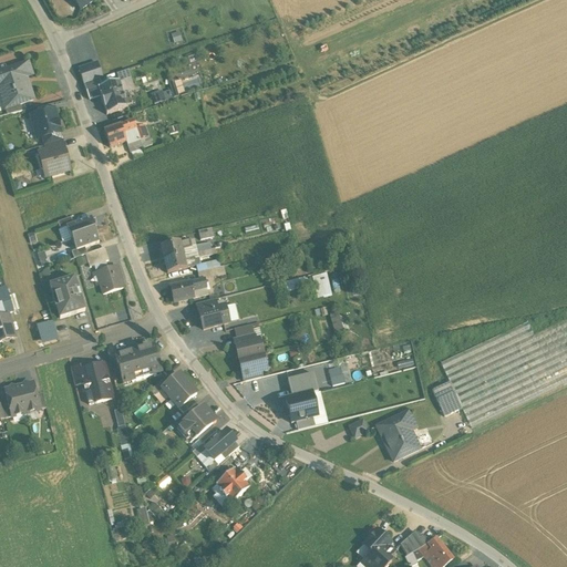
[(72,0),(80,11),(94,0),(72,0)]
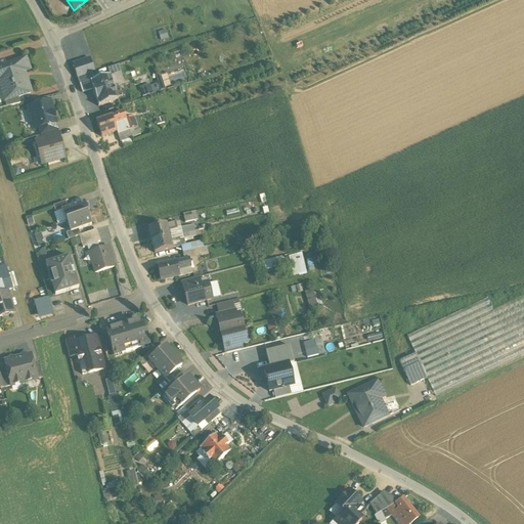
[(166,30),(159,33),(162,41),(169,38),(166,30)]
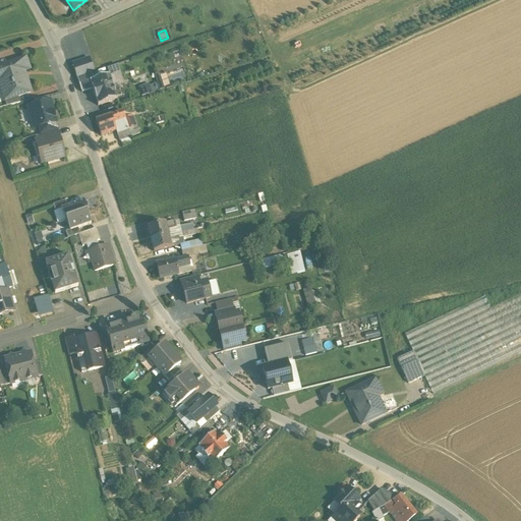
[(0,67),(0,88),(4,102),(17,97),(29,94),(21,73),(30,70),(25,59),(0,67)]
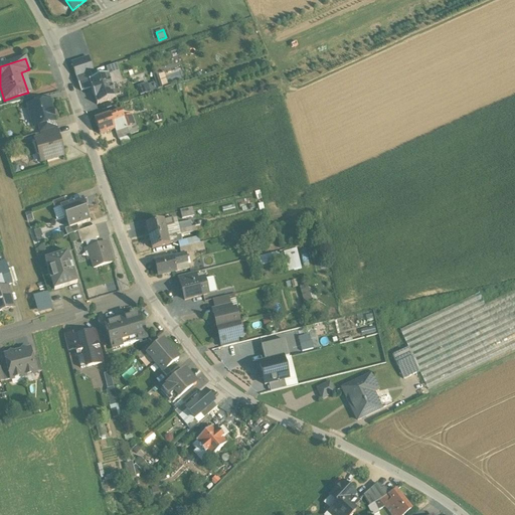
[(90,72),(75,77),(80,92),(91,88),(89,81),(89,80),(90,80),(93,79),(90,72)]
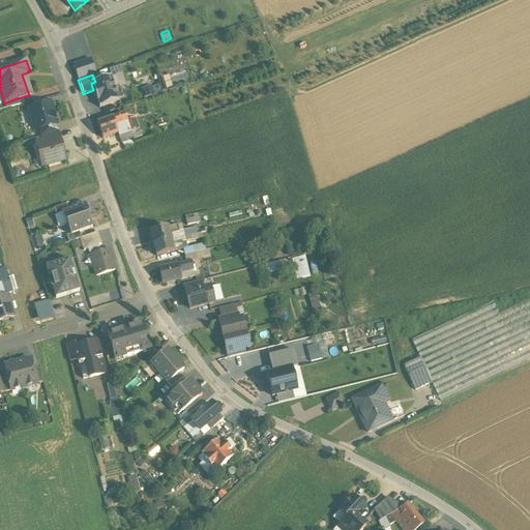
[(115,89),(111,78),(112,78),(111,77),(110,77),(95,82),(92,83),(91,83),(91,84),(93,90),(99,107),(99,108),(100,108),(118,101),(119,101),(119,100),(115,89)]
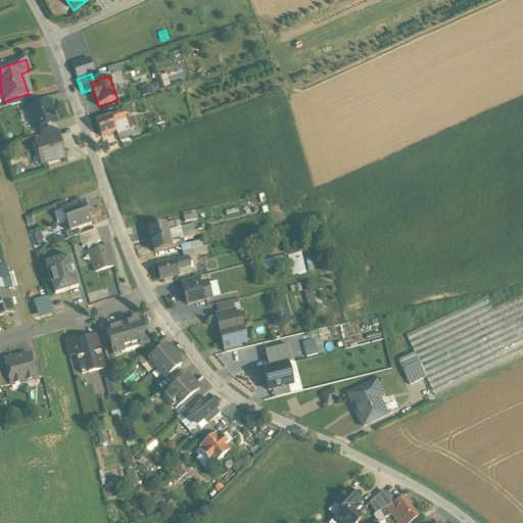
[(140,88),(143,96),(153,93),(150,85),(140,88)]
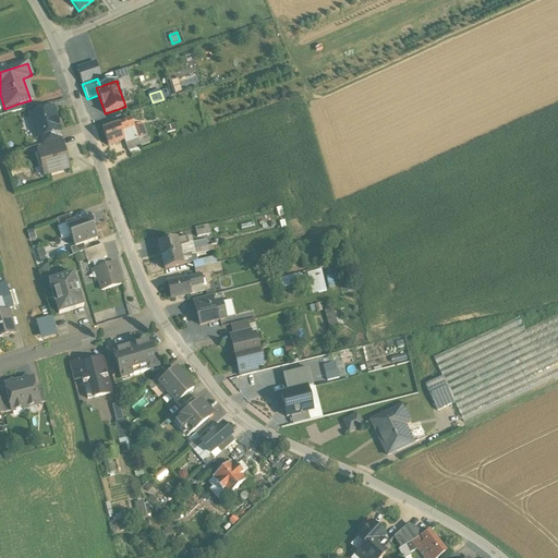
[(126,93),(121,94),(125,106),(130,104),(126,93)]
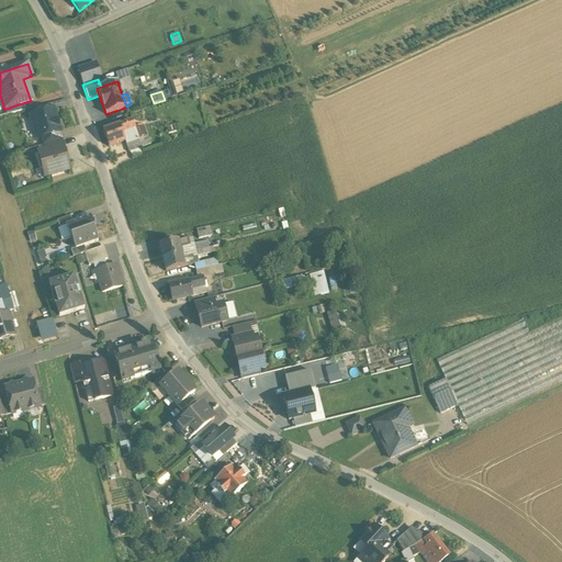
[(19,104),(4,110),(7,115),(22,112),(19,104)]
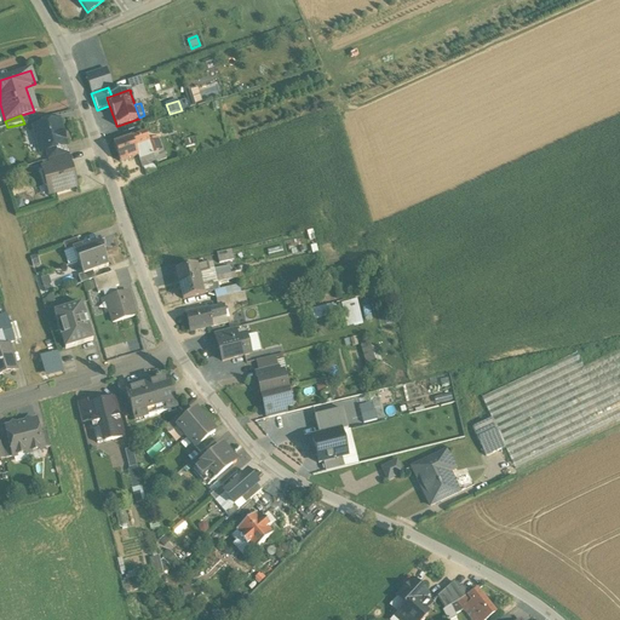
[(58,122),(35,128),(41,153),(46,151),(64,145),(58,122)]
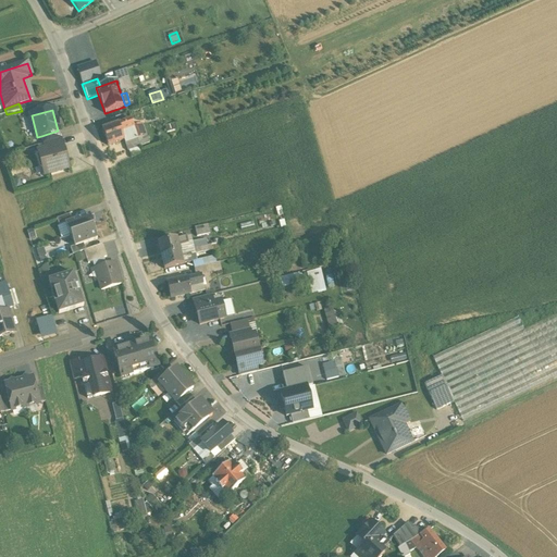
[(132,120),(102,130),(108,146),(124,140),(121,131),(133,127),(134,126),(132,120)]
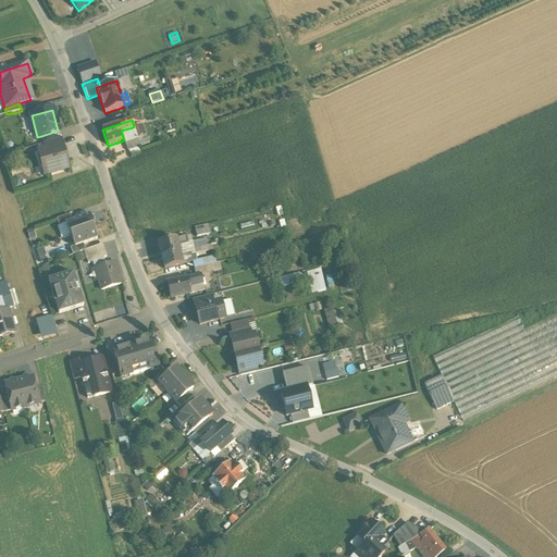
[(143,123),(134,126),(133,127),(137,139),(139,147),(149,144),(143,123)]
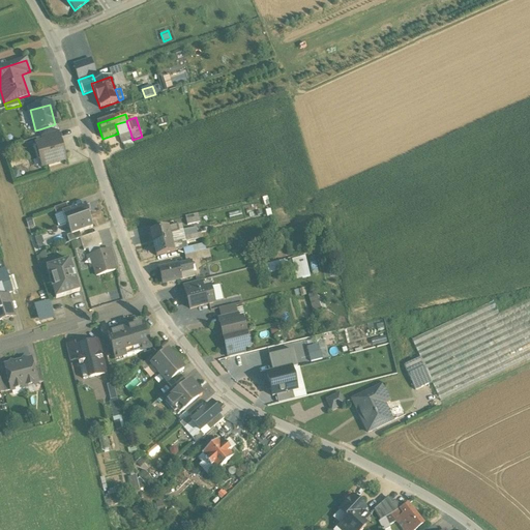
[(167,118),(157,120),(158,126),(168,124),(167,118)]
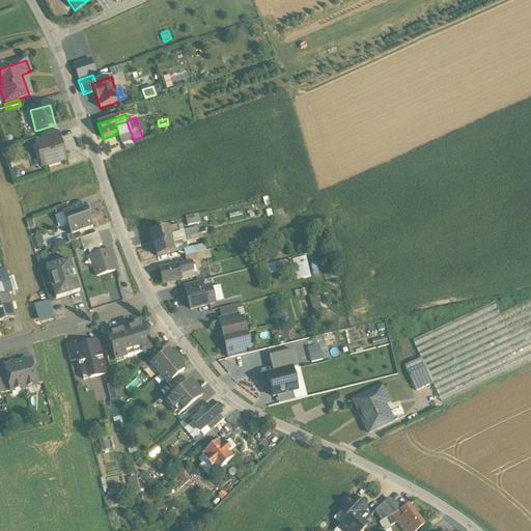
[(55,124),(39,130),(42,137),(57,133),(55,124)]
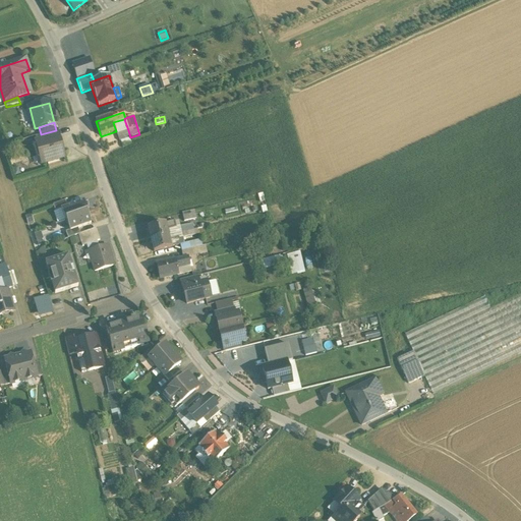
[(41,134),(43,140),(47,139),(47,140),(58,137),(56,130),(41,134)]
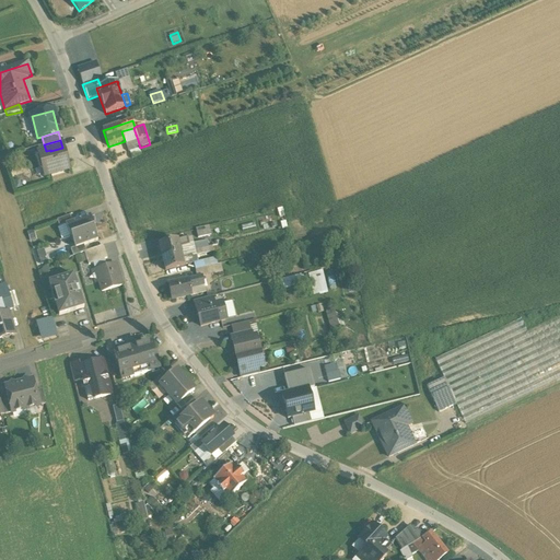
[(137,140),(125,144),(128,152),(140,148),(137,140)]
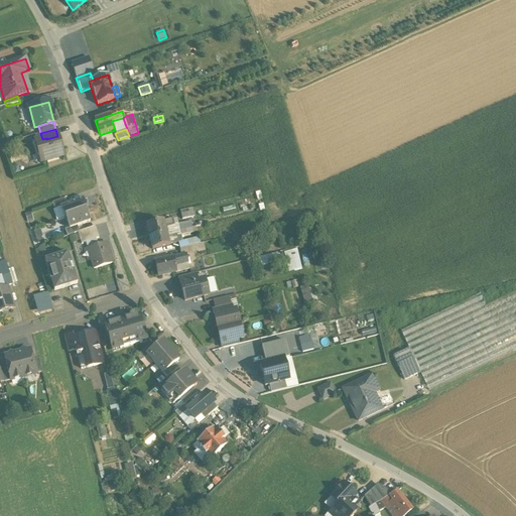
[(57,136),(46,139),(46,138),(42,139),(35,141),(38,151),(42,154),(44,162),(63,156),(57,136)]
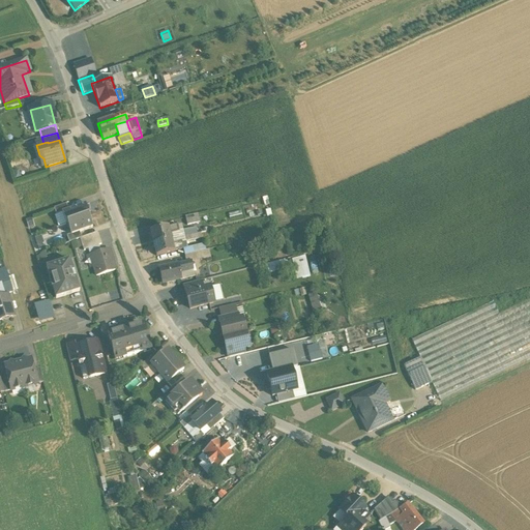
[(68,210),(62,212),(62,213),(66,225),(67,225),(67,224),(88,216),(89,216),(85,204),(68,210)]
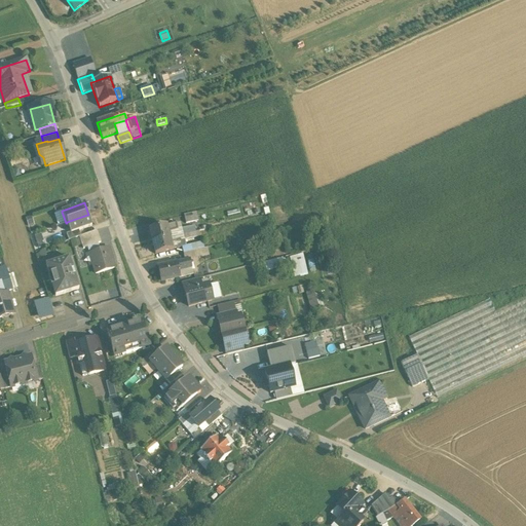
[(66,203),(53,208),(55,214),(62,212),(62,211),(68,209),(66,203)]
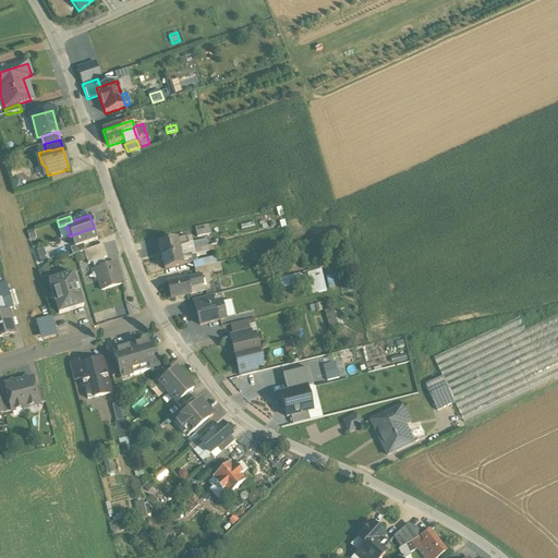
[(196,230),(198,238),(213,234),(210,226),(196,230)]
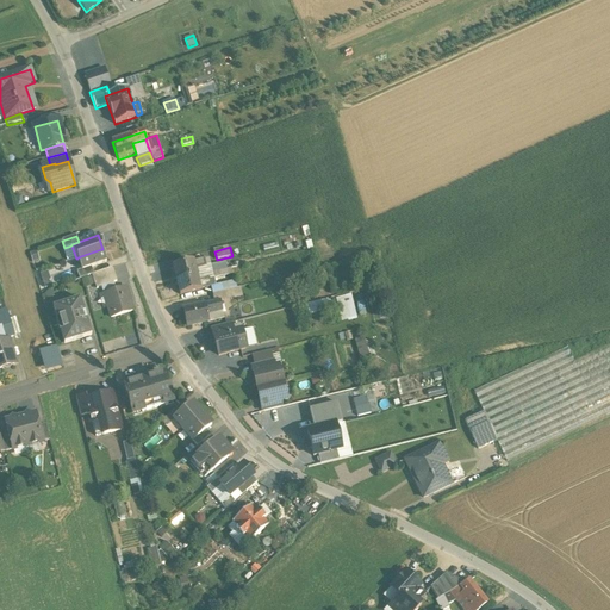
[(101,249),(78,257),(78,259),(81,271),(81,272),(92,268),(106,262),(101,249)]
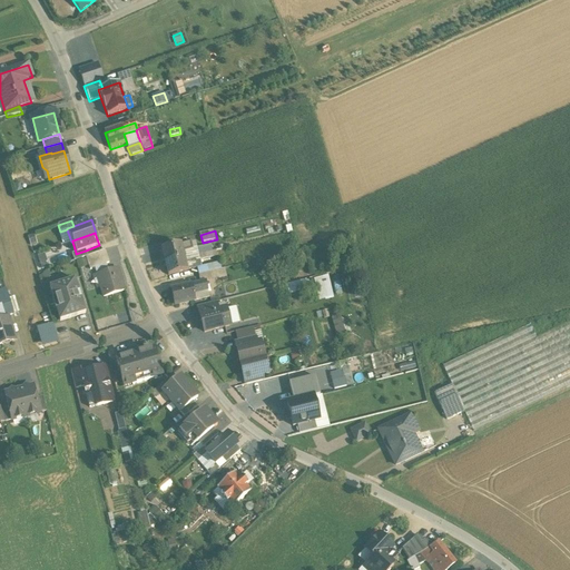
[(190,243),(180,246),(182,253),(193,251),(190,243)]
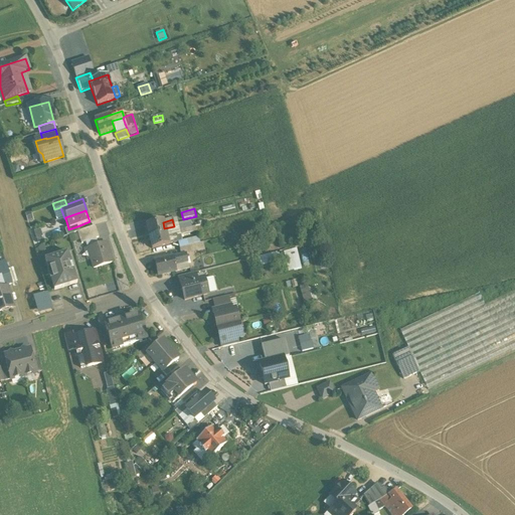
[(163,221),(146,225),(149,237),(166,233),(164,228),(163,222),(163,221)]
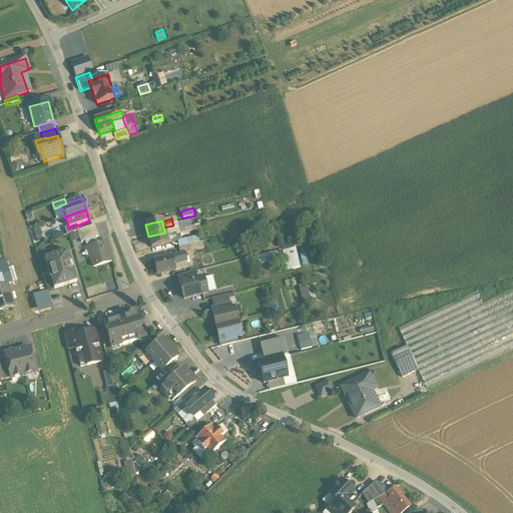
[(177,224),(178,229),(191,226),(190,221),(177,224)]
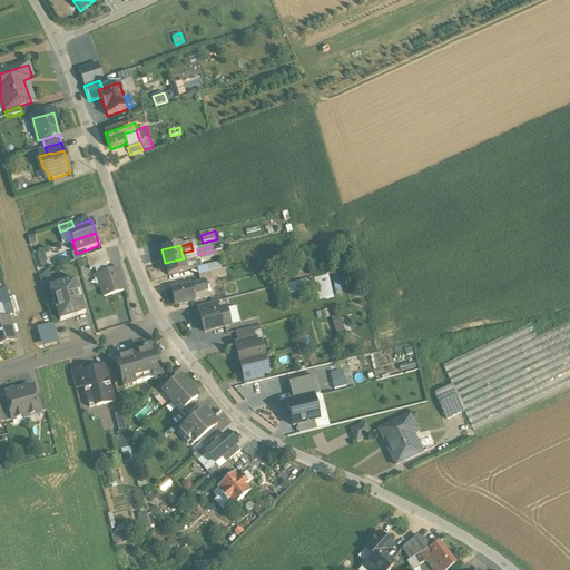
[(86,251),(76,254),(76,253),(71,254),(75,262),(86,257),(87,256),(86,251)]
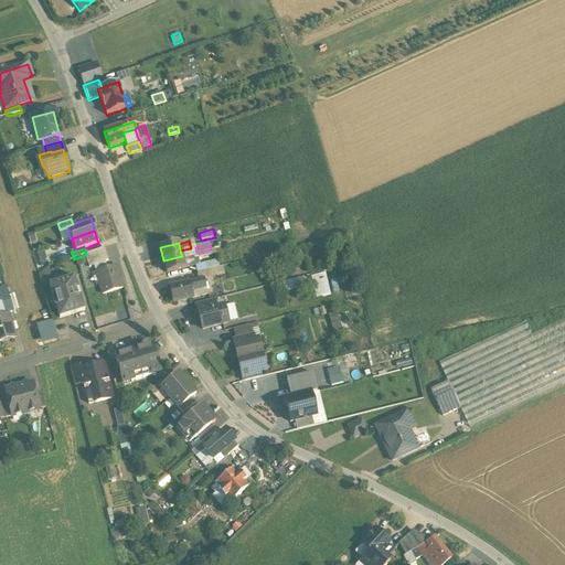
[(86,254),(85,255),(89,267),(108,260),(104,248),(86,254)]
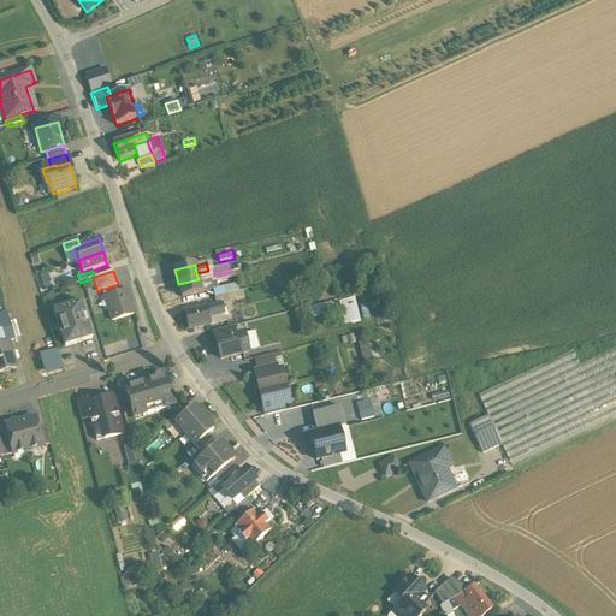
[(230,272),(214,276),(215,282),(236,277),(235,271),(230,272)]
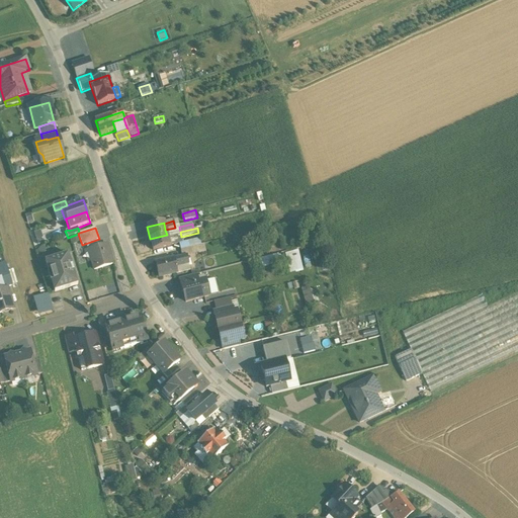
[(34,232),(37,244),(44,243),(40,231),(34,232)]
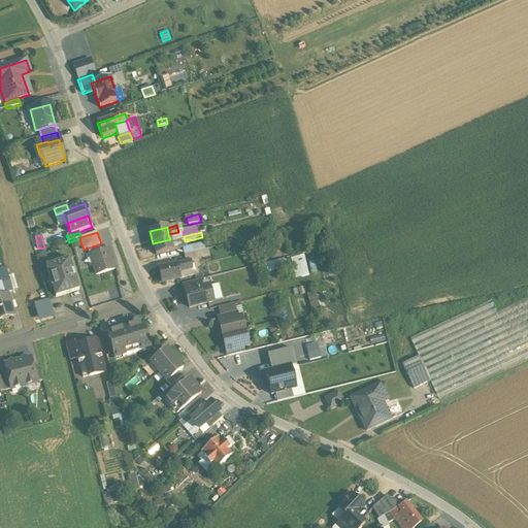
[(170,239),(153,243),(156,256),(172,252),(172,251),(171,244),(170,239)]
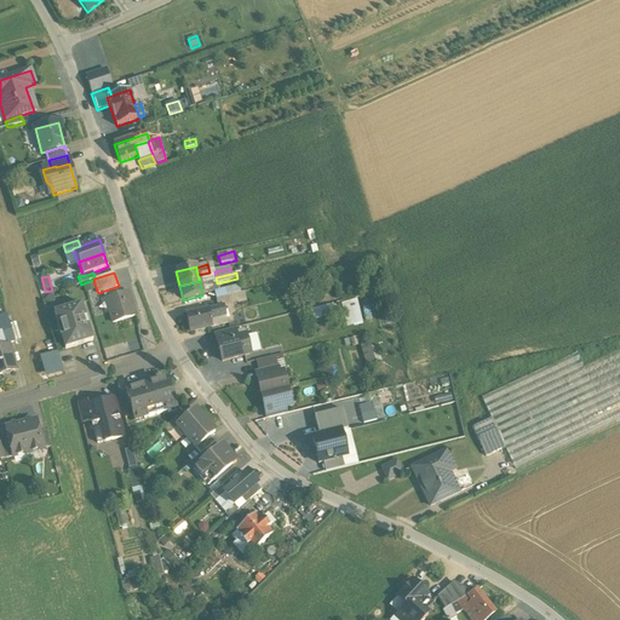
[(292,285),(294,294),(305,292),(303,282),(292,285)]
